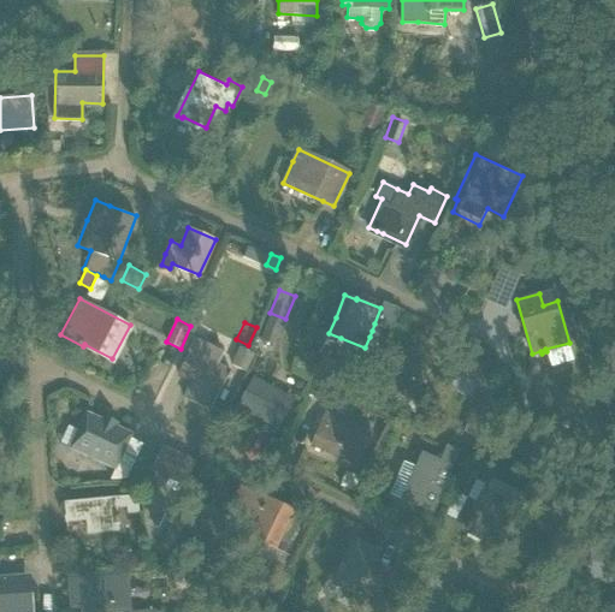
[(224,350),(196,338),(179,373),(191,379),(183,396),(210,408),(226,374),(230,375),(231,372),(229,370),(230,368),(218,362),(224,350)]
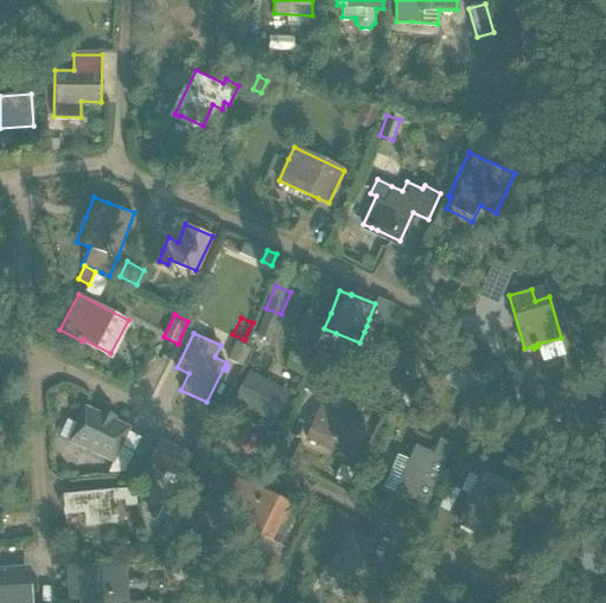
[(243,364),(252,346),(237,340),(229,357),(243,364)]
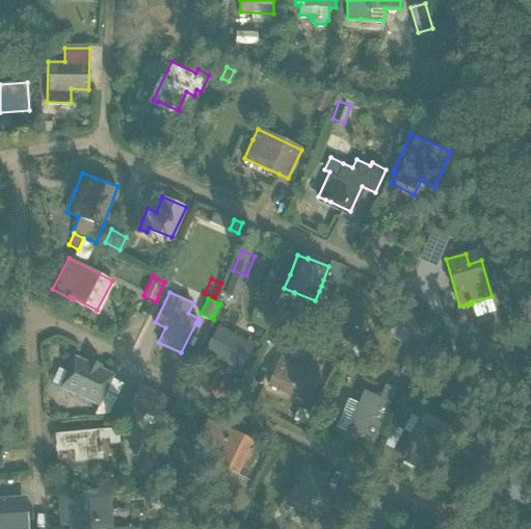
[(258,314),(269,319),(273,307),(263,302),(258,314)]
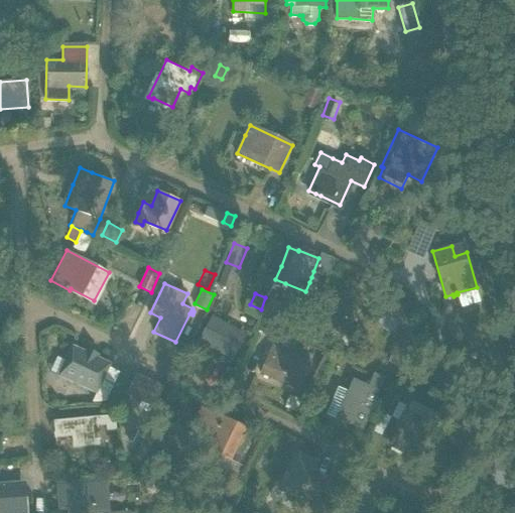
[(296,316),(291,328),(302,333),(307,322),(296,316)]
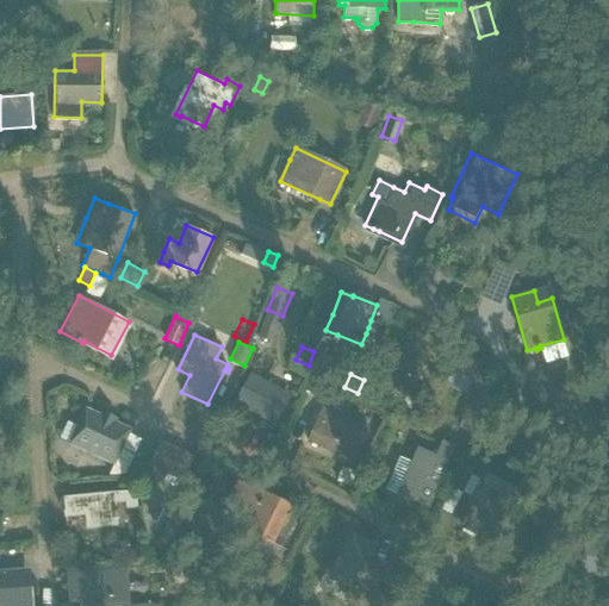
[(237,401),(249,406),(274,420),(287,395),(252,375),(237,401)]
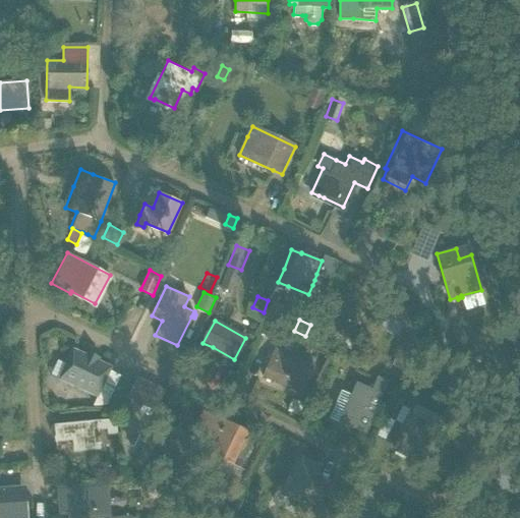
[(270,337),(274,329),(266,325),(262,333),(270,337)]
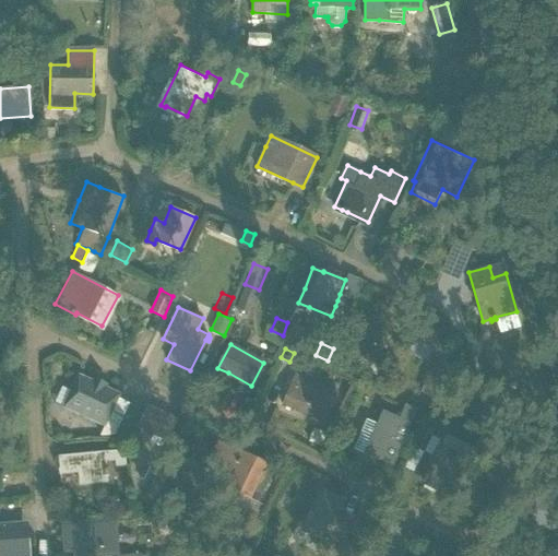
[(423,389),(423,390),(436,397),(437,394),(446,375),(431,368),(423,389)]
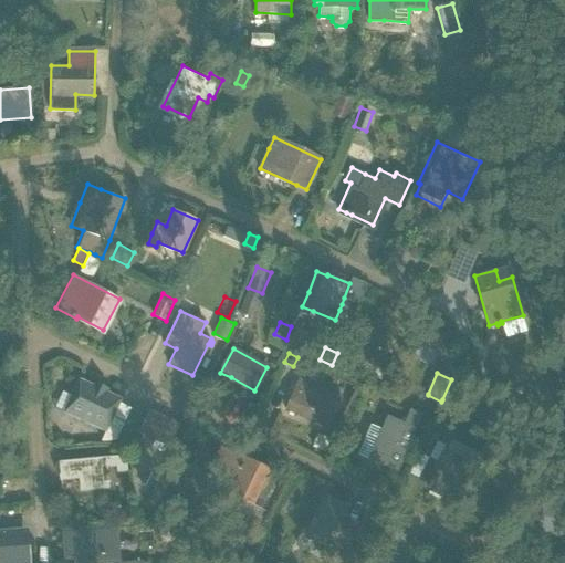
[(300,377),(295,386),(286,407),(330,426),(342,396),(300,377)]
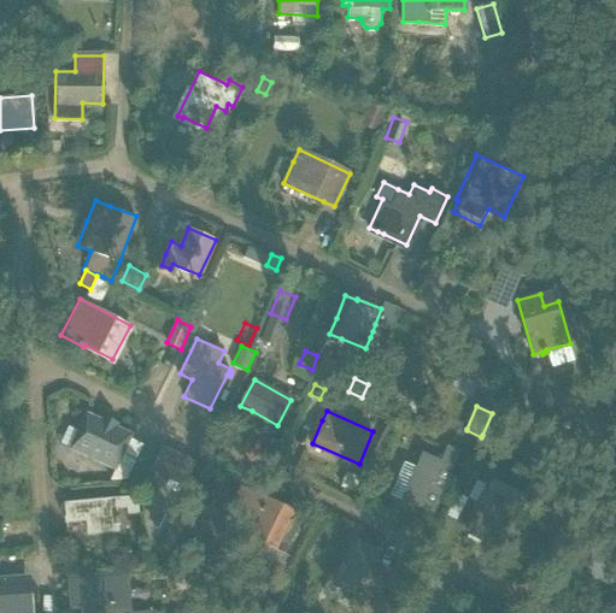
[(69,424),(60,442),(71,447),(116,467),(128,441),(132,434),(116,425),(117,423),(105,417),(104,420),(87,412),(80,429),(69,424)]
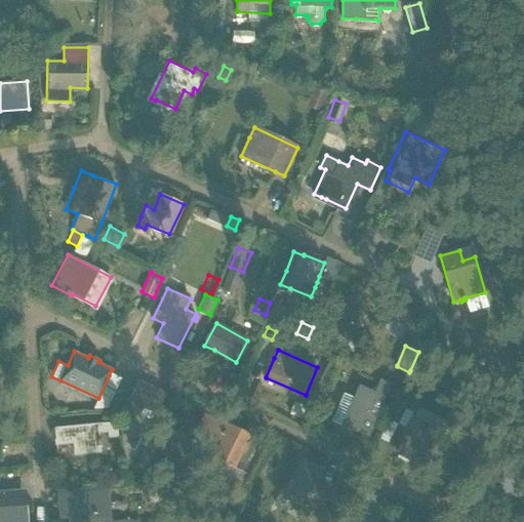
[(445,374),(441,382),(445,385),(444,387),(455,394),(462,380),(451,374),(450,376),(445,374)]
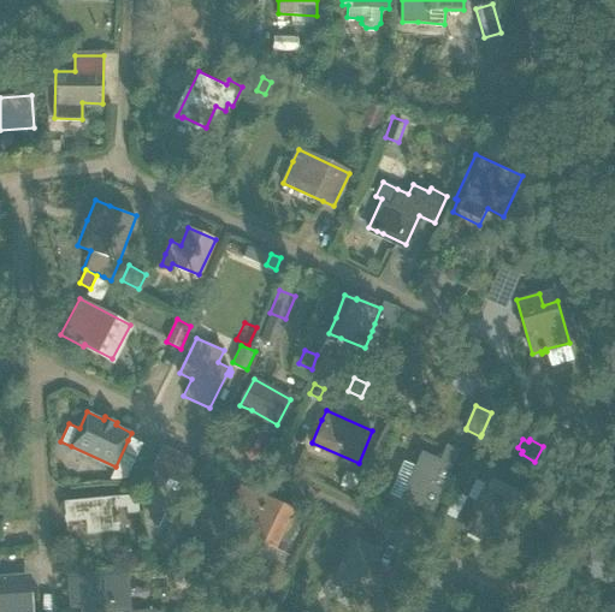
[(153,467),(184,481),(194,459),(164,445),(153,467)]
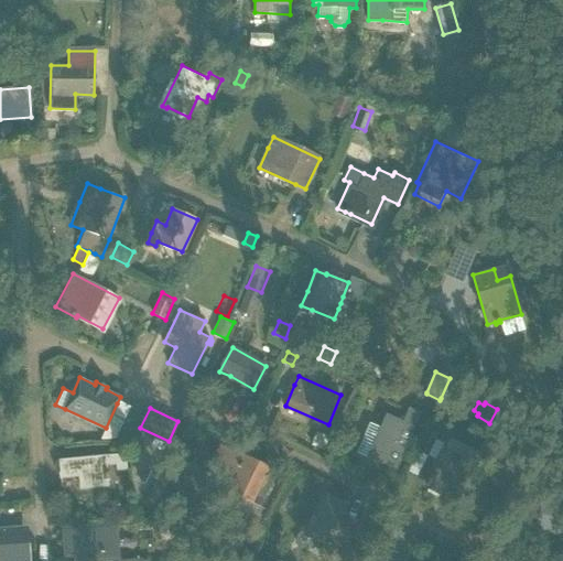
[(368,420),(356,449),(396,466),(419,412),(410,409),(404,423),(386,416),(381,425),(368,420)]
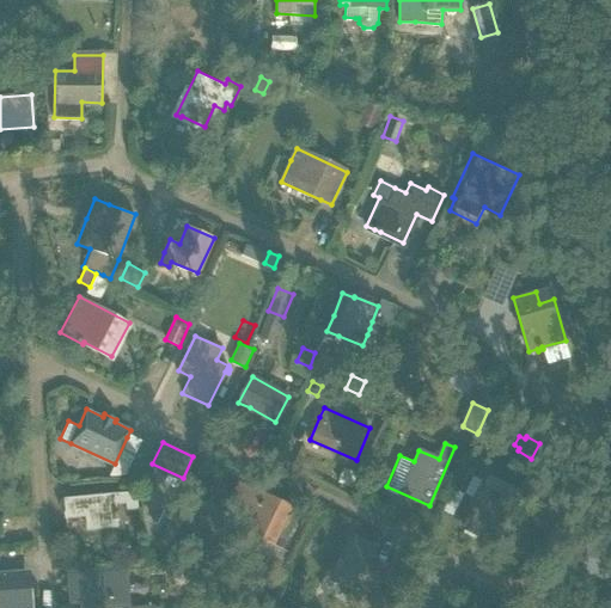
[(239,480),(230,499),(257,513),(248,532),(274,545),(276,541),(282,527),(293,505),(239,480)]
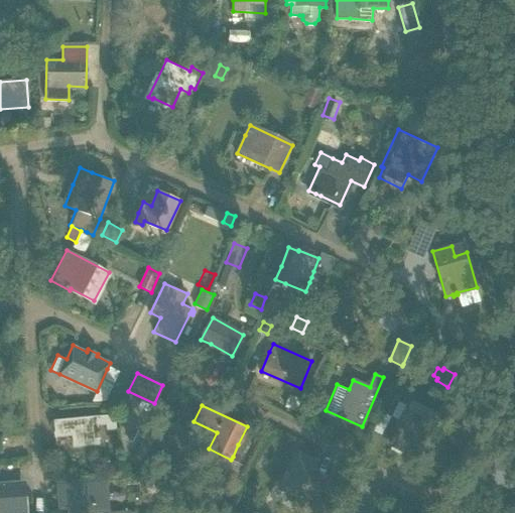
[(401,420),(392,415),(383,434),(392,438),(390,442),(411,454),(426,423),(405,412),(401,420)]
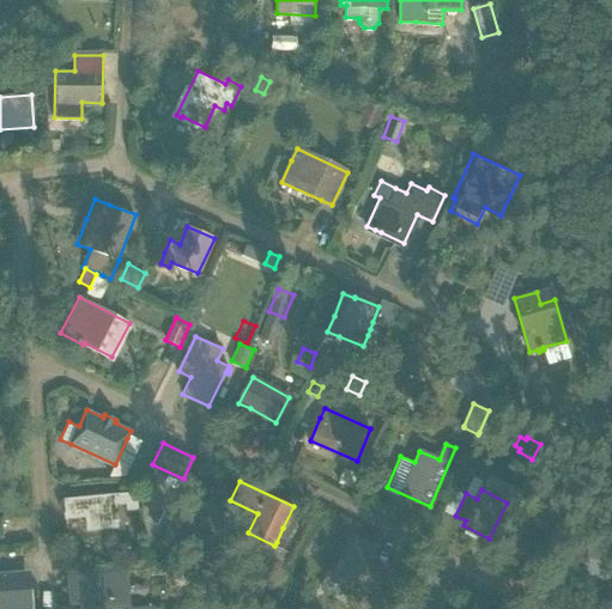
[(139,507),(137,491),(126,492),(126,503),(127,509),(139,507)]
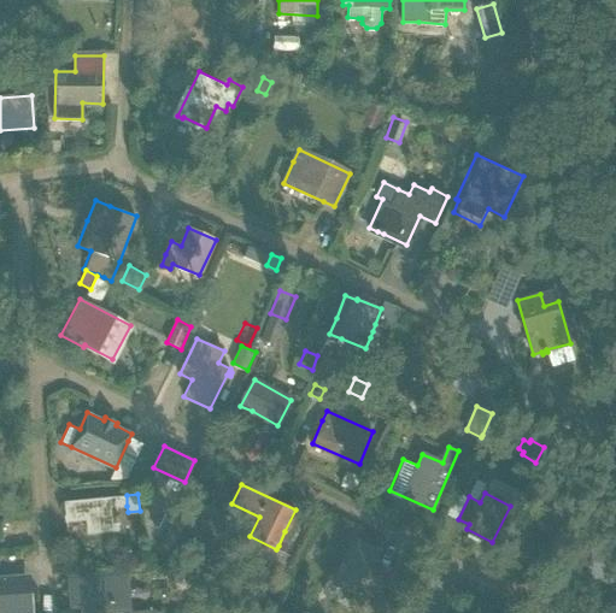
[(119,530),(117,496),(65,501),(66,520),(88,518),(89,532),(119,530)]
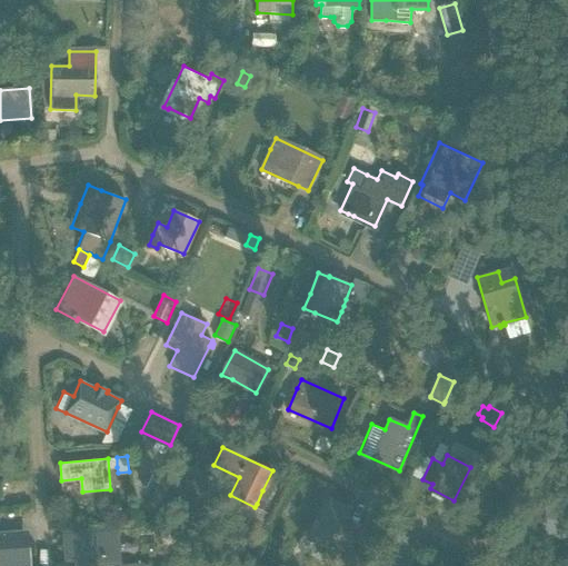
[(319,524),(312,538),(327,546),(347,555),(355,539),(360,526),(345,518),(350,507),(328,497),(318,517),(316,522),(319,524)]
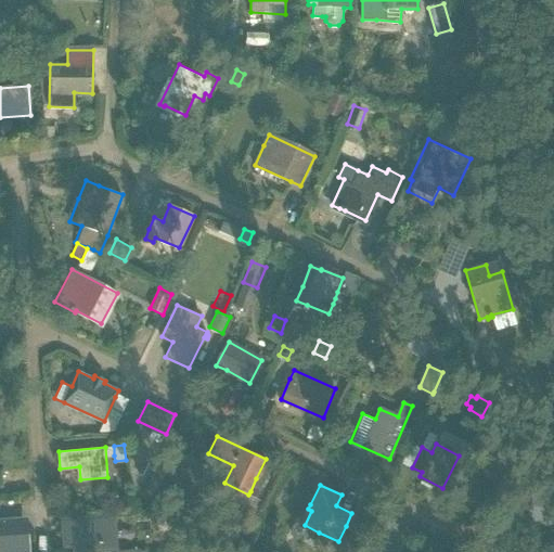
[(128,497),(114,498),(115,508),(129,506),(128,497)]
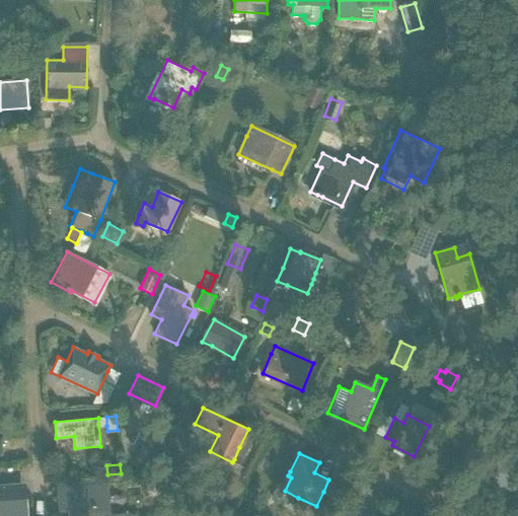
[(228,472),(225,477),(236,484),(241,474),(229,468),(228,472)]
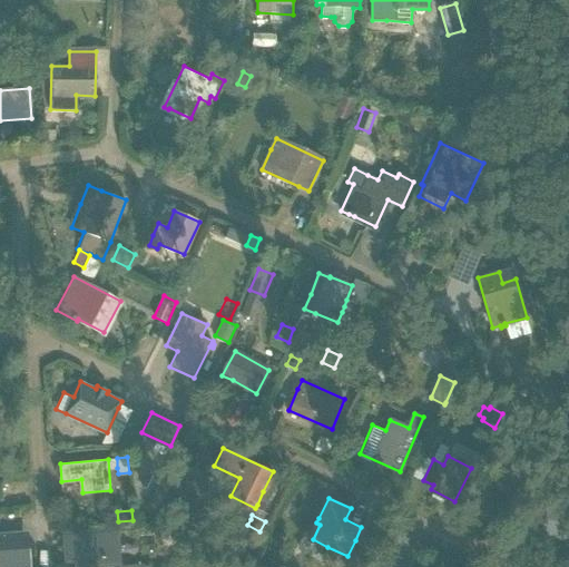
[(188,525),(173,527),(174,535),(189,533),(188,525)]
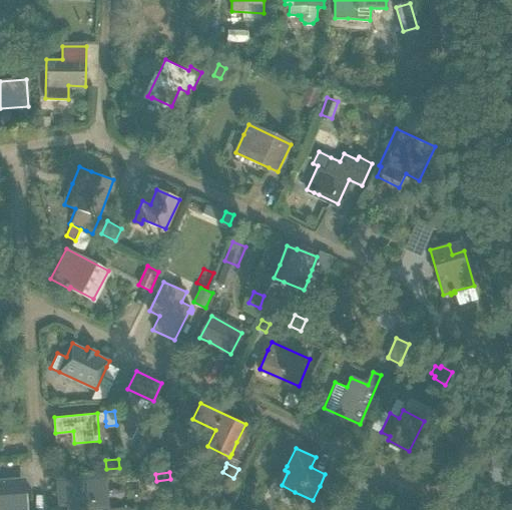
[(70,509),(95,507),(95,509),(97,509),(106,509),(129,509),(129,506),(107,507),(105,477),(58,480),(60,504),(69,503),(70,509)]
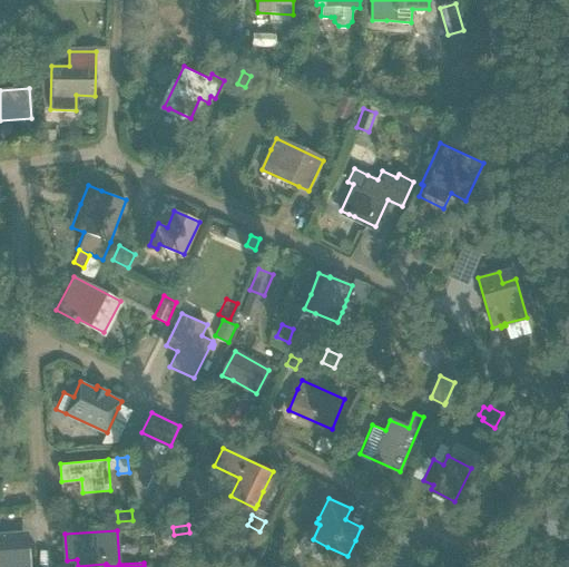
[(0,534),(0,566),(17,566),(30,566),(28,544),(18,544),(17,533),(0,534)]
